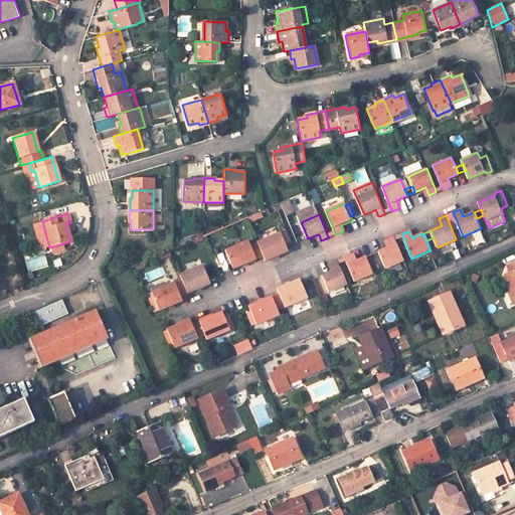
[(266,262),(289,251),(281,232),(258,242),(262,252),(264,256),(266,262)]
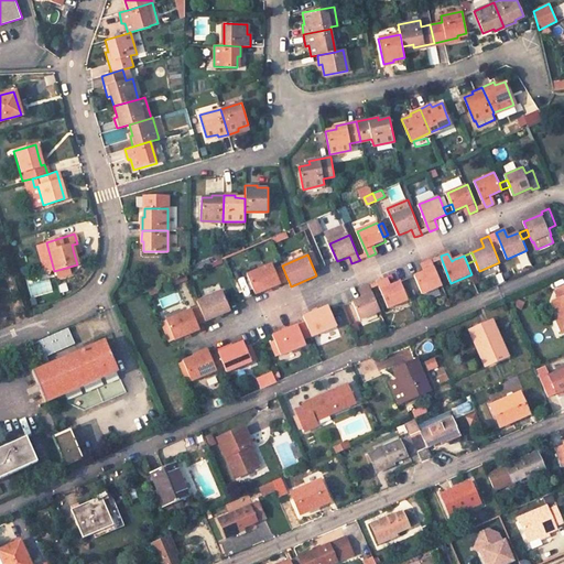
[(425,271),(415,275),(423,295),(444,286),(434,263),(432,259),(424,262),(429,270),(425,271)]
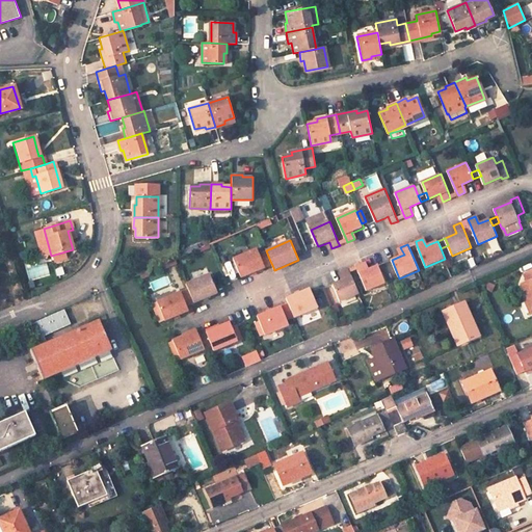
[(262,264),(256,249),(233,260),(241,278),(264,268),(262,264)]
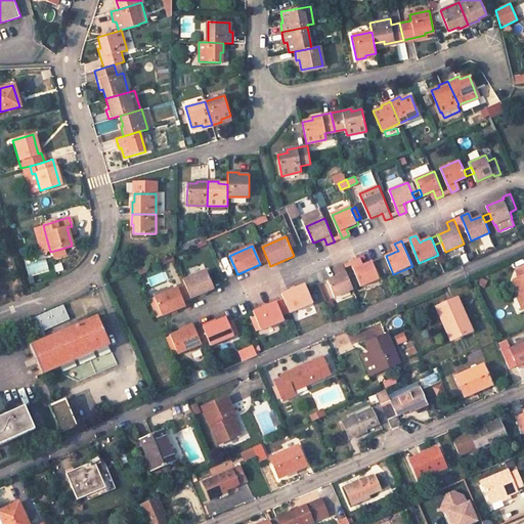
[(353,265),(361,287),(381,279),(374,261),(364,264),(361,266),(358,259),(351,262),(353,265)]
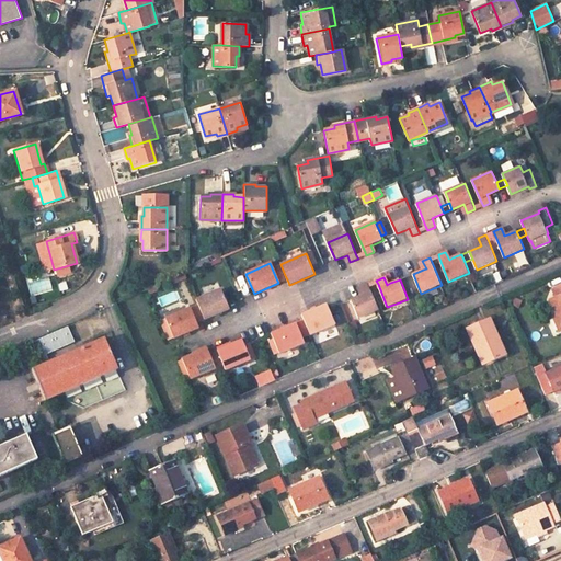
[(362,296),(352,299),(359,319),(380,310),(370,287),(369,284),(361,286),(365,295),(362,296)]
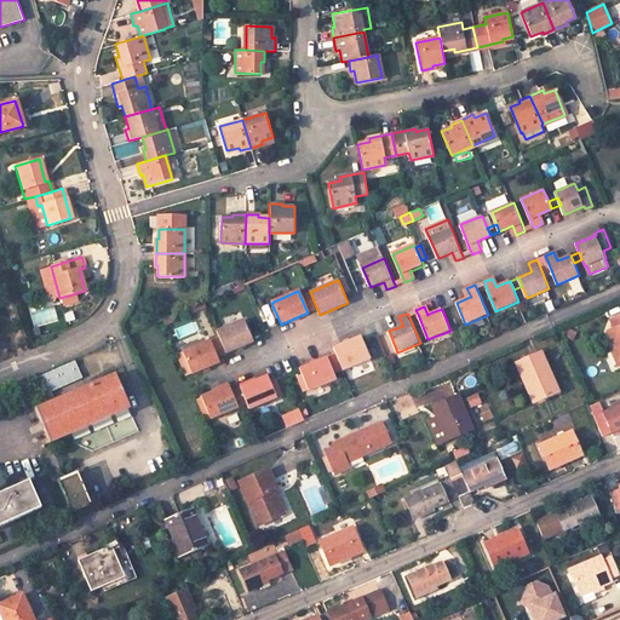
[(619,363),(619,314),(609,319),(612,327),(604,331),(613,349),(619,365),(619,363)]
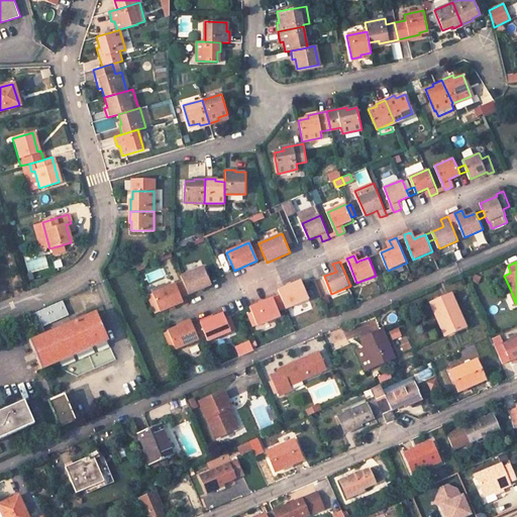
[(189,295),(213,286),(205,267),(182,277),(188,291),(189,295)]
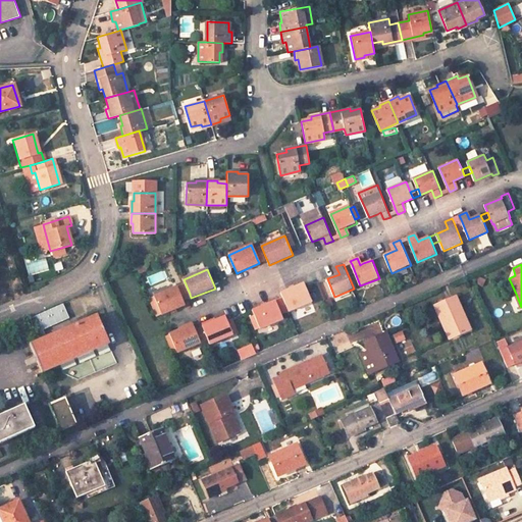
[(305,284),(310,296),(314,294),(309,282),(305,284)]
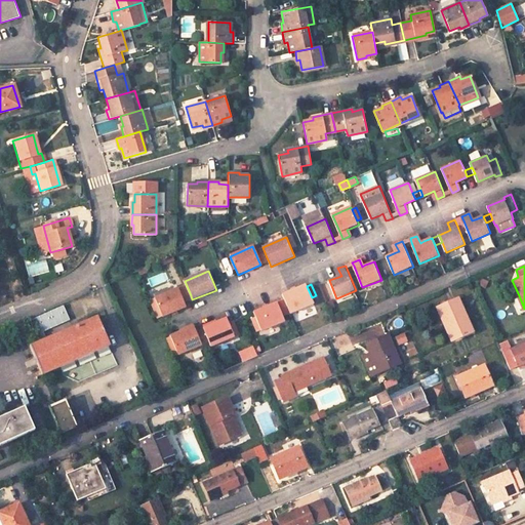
[(290,314),(315,304),(312,297),(307,286),(306,285),(282,295),(284,299),(290,314)]
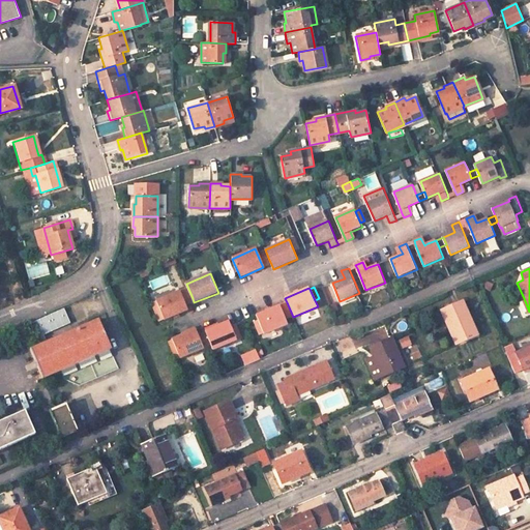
[(181,292),(157,302),(166,321),(175,317),(189,311),(187,305),(185,300),(181,292)]
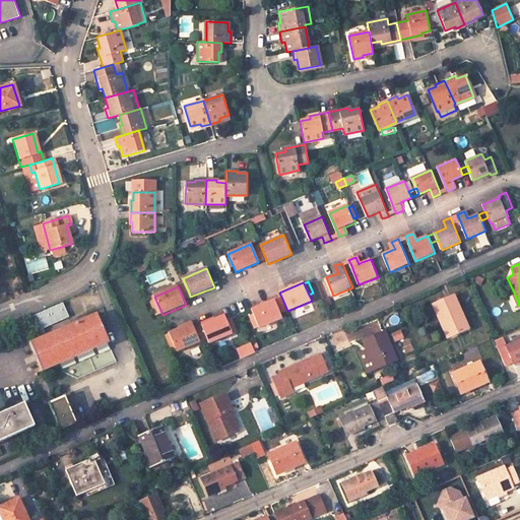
[(514,293),(510,295),(516,308),(519,306),(514,293)]
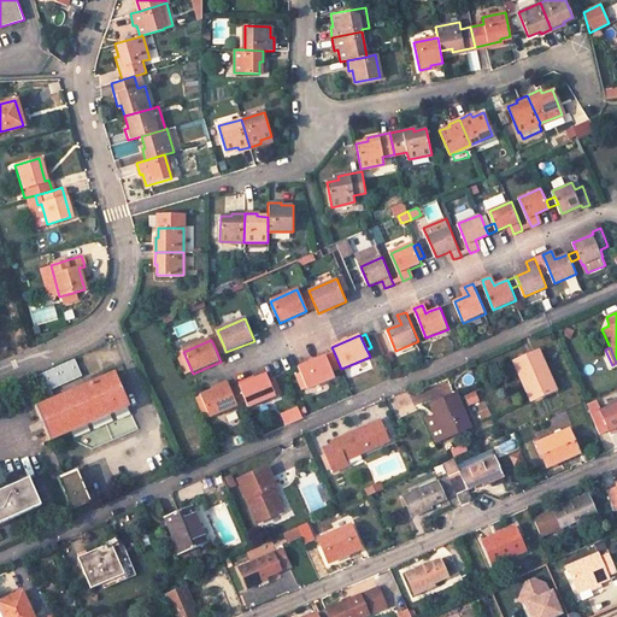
[(539,351),(513,362),(522,381),(526,380),(533,398),(556,388),(539,351)]
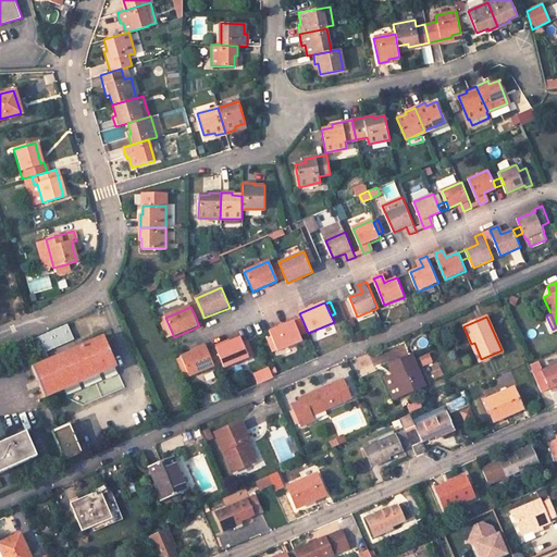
[(308,333),(301,318),(294,321),(302,342),(310,338),(308,333)]
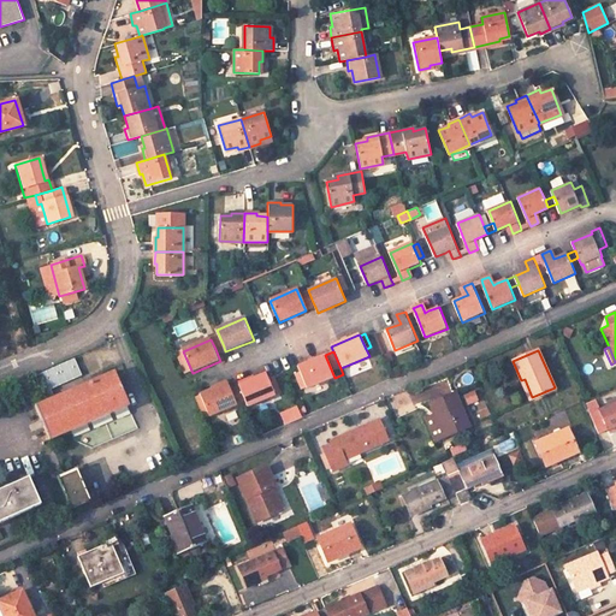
[(297,367),(307,390),(335,378),(325,355),(297,367)]
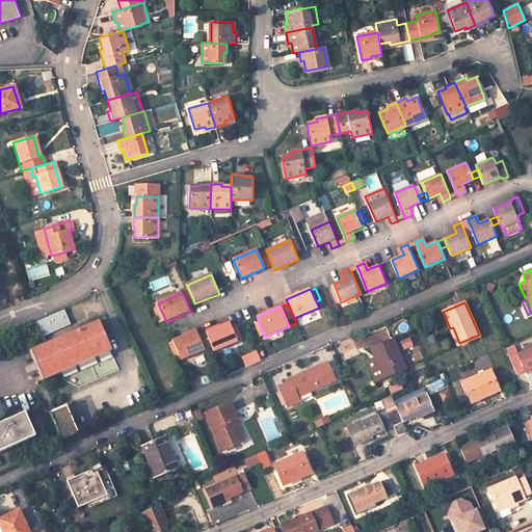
[(70,324),(63,310),(32,323),(43,346),(47,344),(43,336),(70,324)]
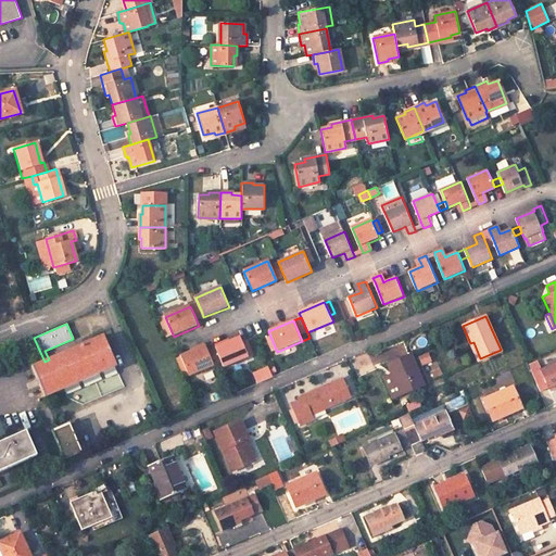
[(45,362),(32,367),(38,381),(45,396),(116,366),(103,336),(49,359),(45,362)]
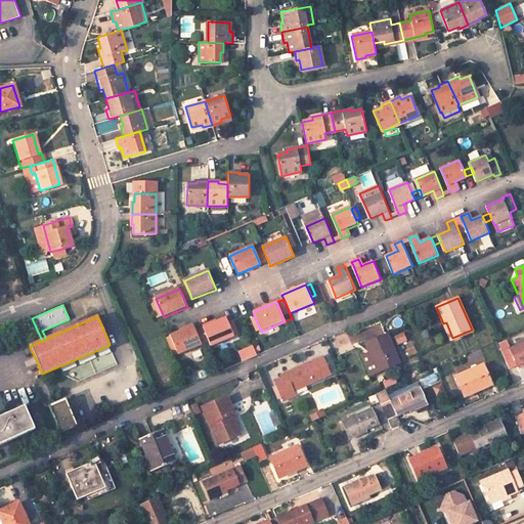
[(212,347),(235,337),(235,336),(230,323),(227,317),(204,328),(210,342),(212,347)]
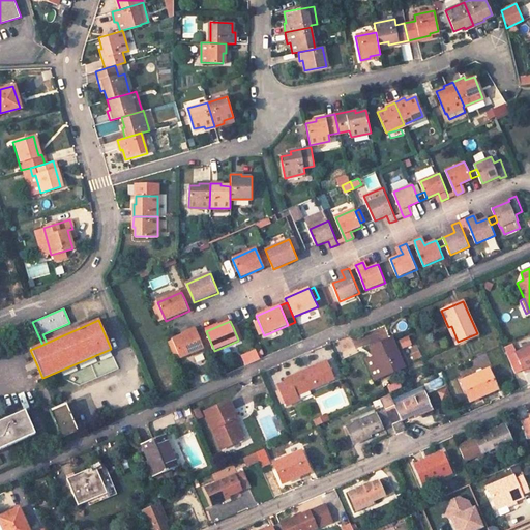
[(233,327),(238,340),(242,339),(237,326),(233,327)]
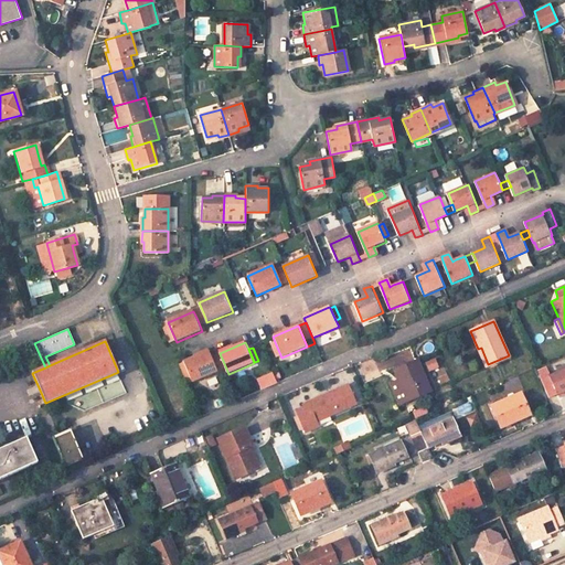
[(210,351),(184,362),(193,384),(219,373),(212,355),(210,351)]
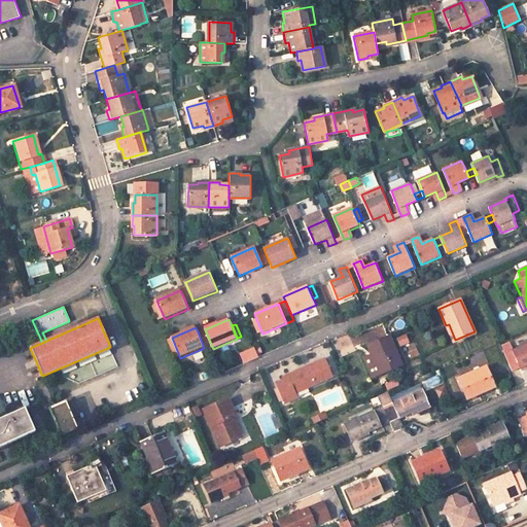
[(198,331),(204,348),(211,344),(205,329),(198,331)]
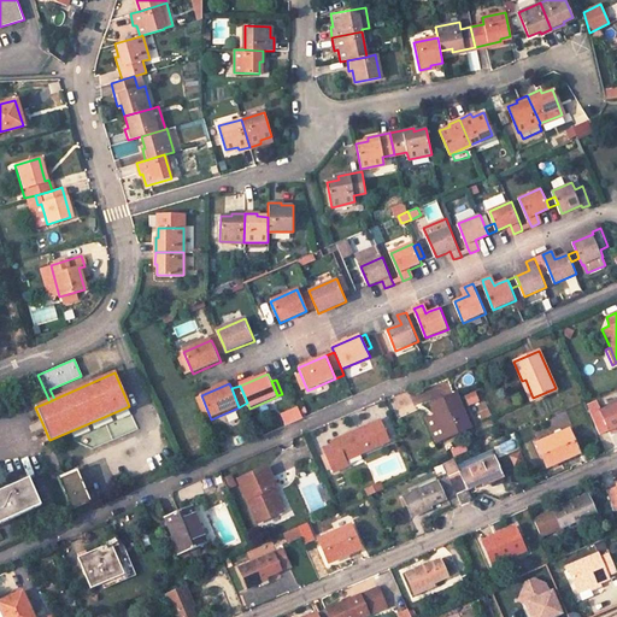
[(436,441),(470,427),(456,393),(430,405),(435,416),(427,419),(436,441)]
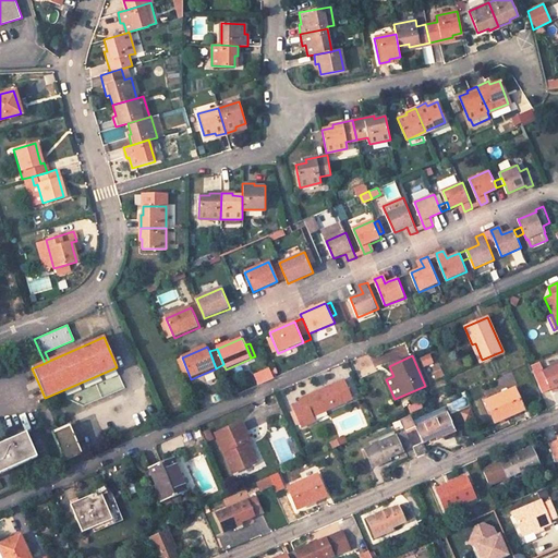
[(557,359),(532,371),(542,392),(557,385),(557,359)]
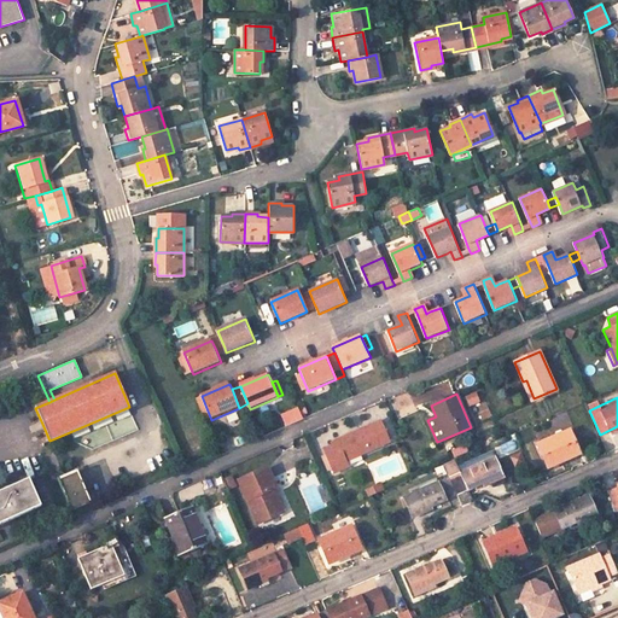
[(299,408),(281,415),(286,426),(303,418),(299,408)]
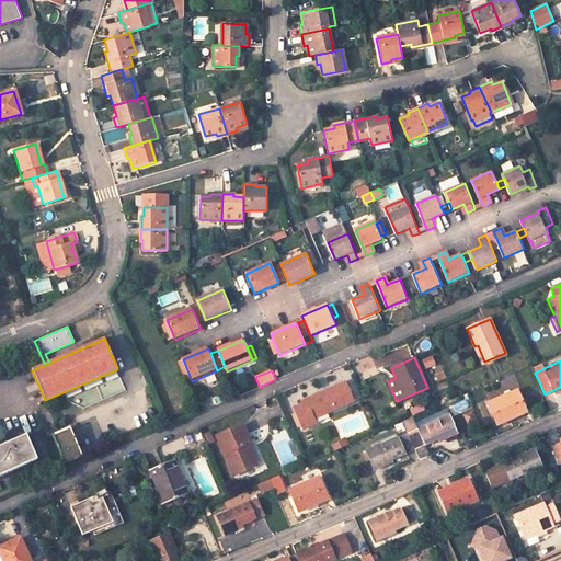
[(316,418),(354,401),(345,381),(307,399),(308,402),(294,408),(296,413),(301,425),(304,428),(318,423),(316,418)]
